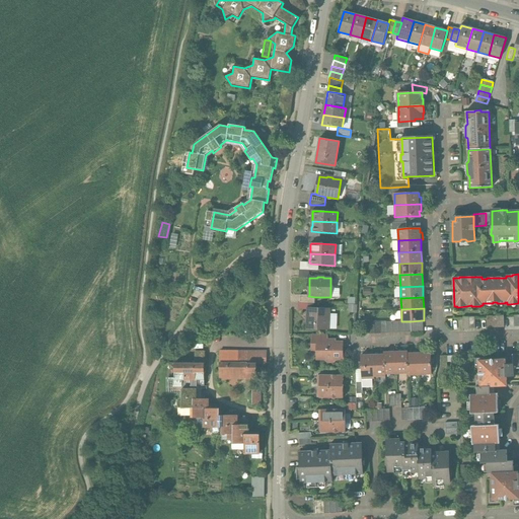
[(329,310),(308,309),(308,310),(307,328),(328,328),(329,310)]
